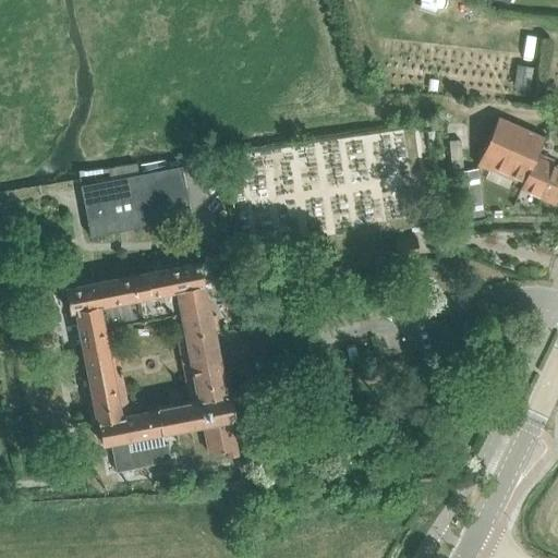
[(517,64),(513,88),(529,91),(532,68),(517,64)]
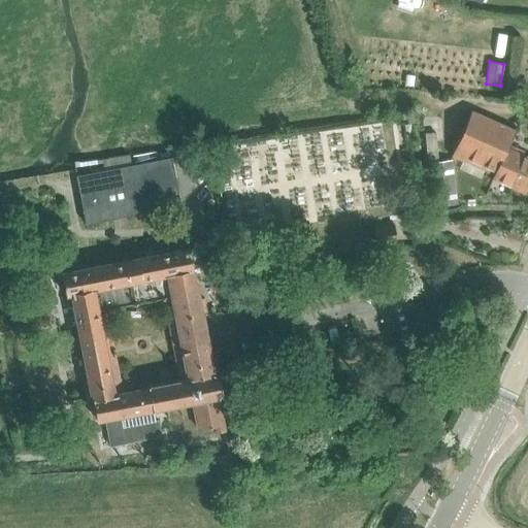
[(492,175),(491,178),(524,194),(527,185),(527,157),(507,149),(516,130),(472,109),(452,157),(492,175)]
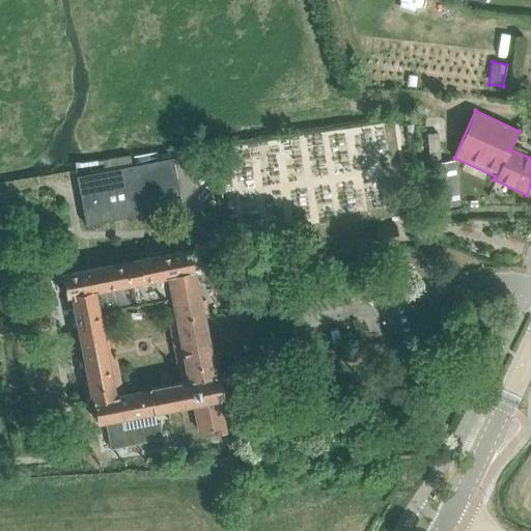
[(427,134),(429,160),(440,159),(438,133),(427,134)]
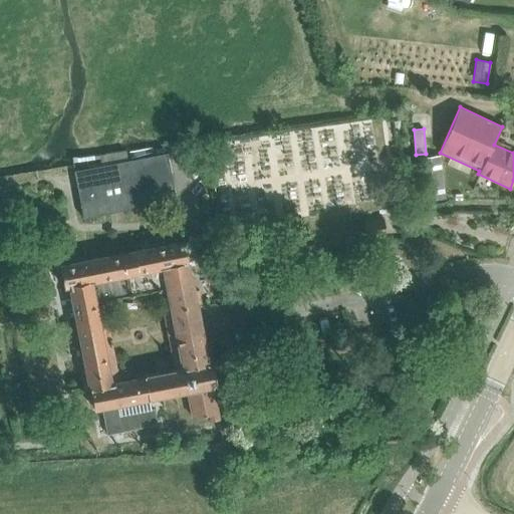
[(74,172),(83,219),(176,201),(168,154),(74,172)]
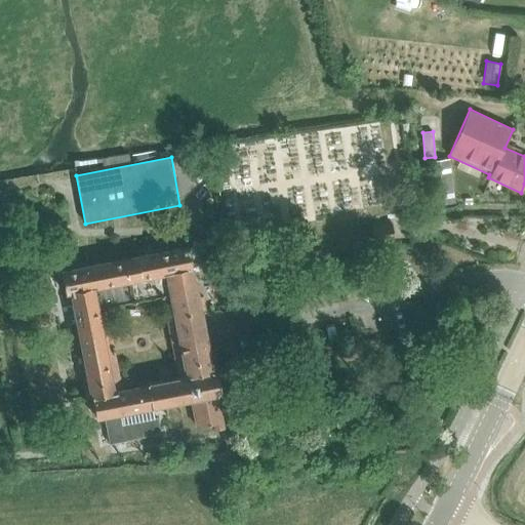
[(454,202),(449,158),(427,160),(432,205),(454,202)]
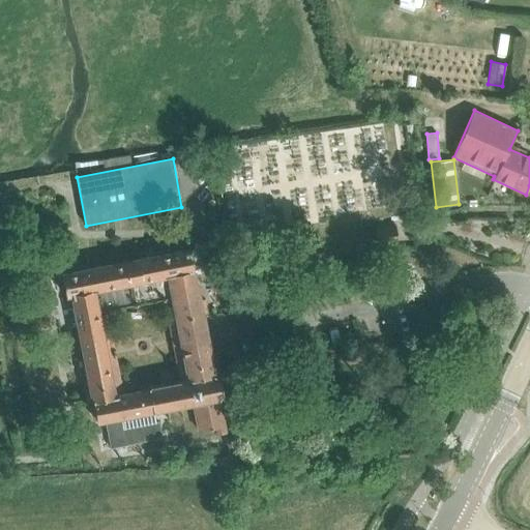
[(375,226),(378,244),(396,241),(394,223),(375,226)]
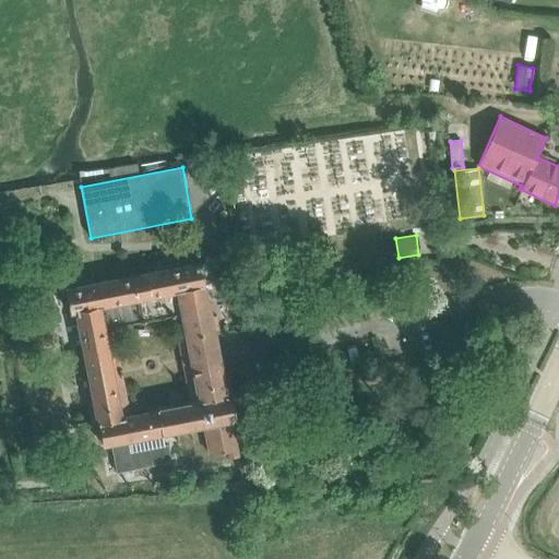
[(117,473),(170,462),(168,444),(166,435),(203,427),(205,438),(209,454),(226,451),(227,459),(239,456),(233,418),(235,415),(232,399),(228,397),(206,286),(204,286),(199,262),(66,287),(70,313),(74,313),(95,419),(98,423),(103,447),(110,444),(117,473)]
